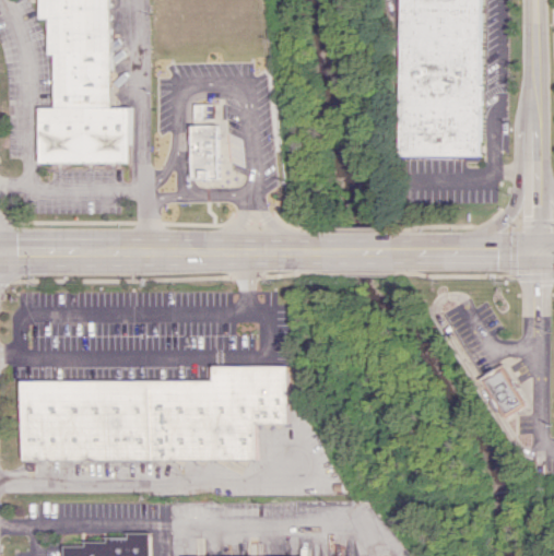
[(128,165),(128,109),(108,110),(107,0),(37,0),(38,22),(47,22),(47,57),(52,57),(52,110),(37,110),(37,165),(128,165)]
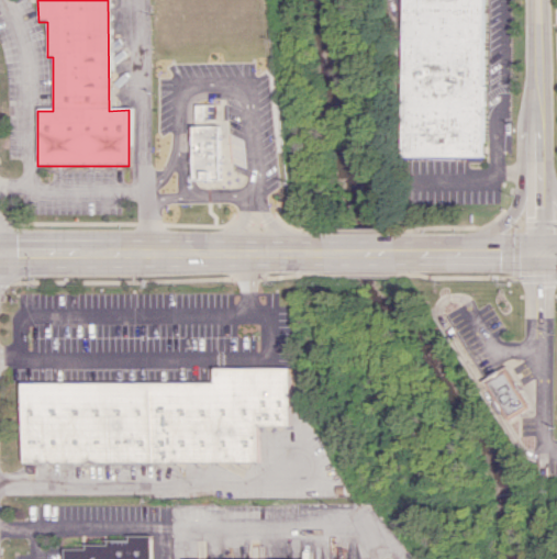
[(398,0),(399,160),(479,160),(477,0),(398,0)]
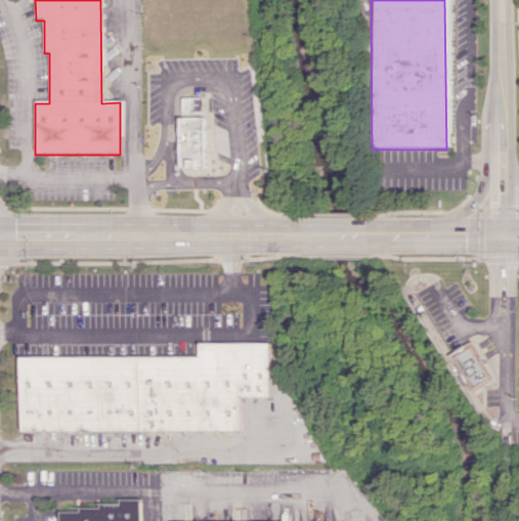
[(199,99),(180,100),(181,114),(199,113),(199,99)]
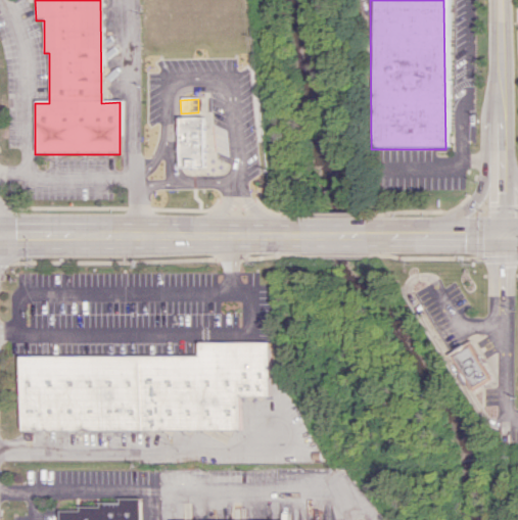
[(204,169),(203,120),(178,120),(179,170),(204,169)]
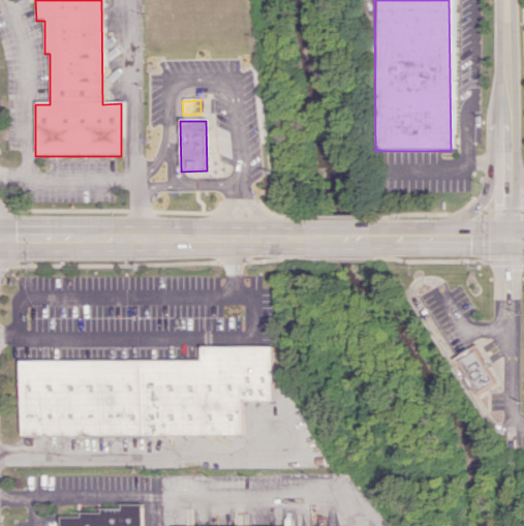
[(457,357),(481,344),(502,385),(478,398),(457,357)]
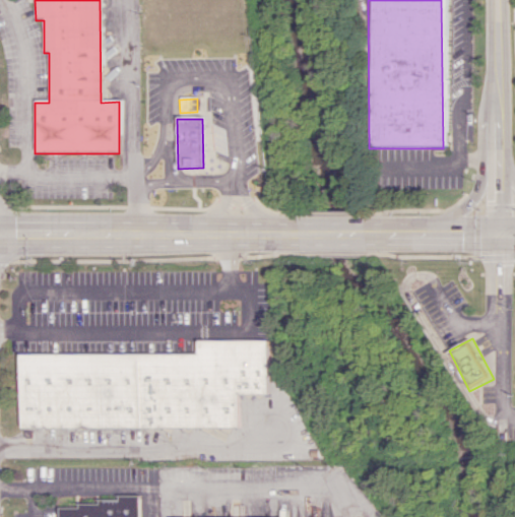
[(24,353),(24,427),(244,427),(244,396),(275,396),(275,340),(203,339),(203,353),(24,353)]
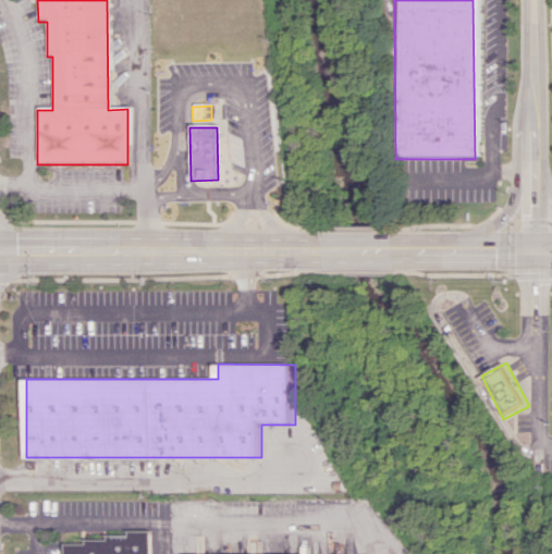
[(143,553),(143,533),(120,533),(120,538),(96,538),(96,542),(78,542),(78,546),(58,546),(58,553),(143,553)]
